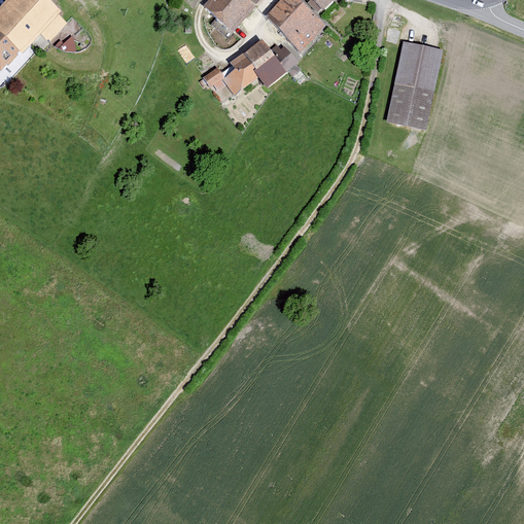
[(0,69),(2,71),(22,53),(24,55),(42,34),(49,41),(68,22),(61,15),(63,12),(48,0),(8,0),(0,9),(0,69)]
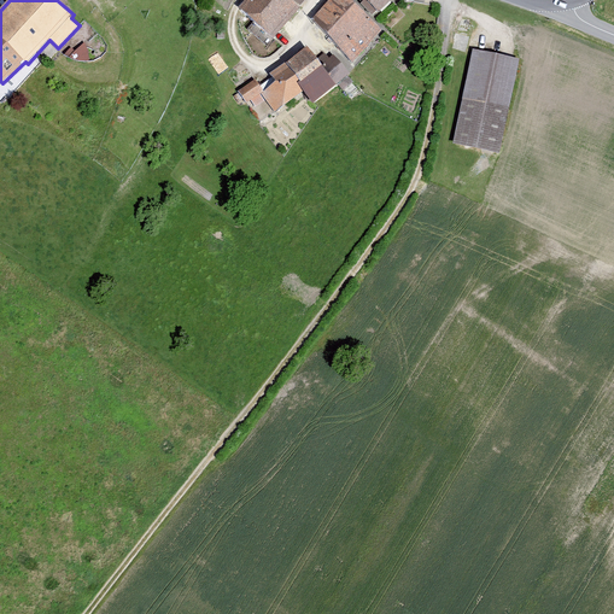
[(243,0),(238,6),(253,21),(247,28),(265,42),(300,6),(293,0),(243,0)]
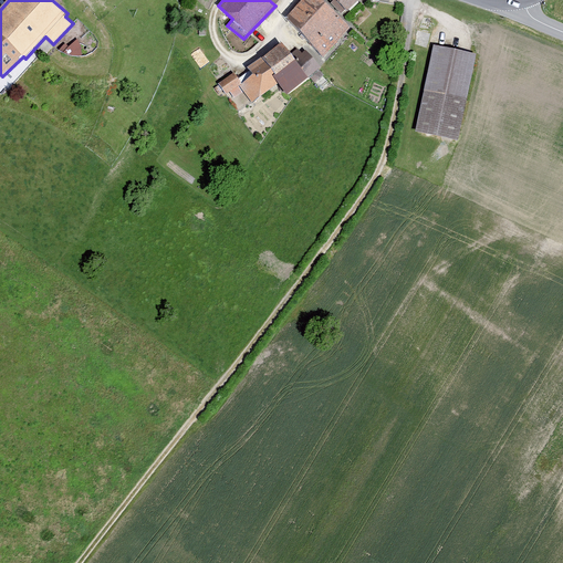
[(348,27),(320,0),(300,0),(285,17),(322,55),(348,27)]
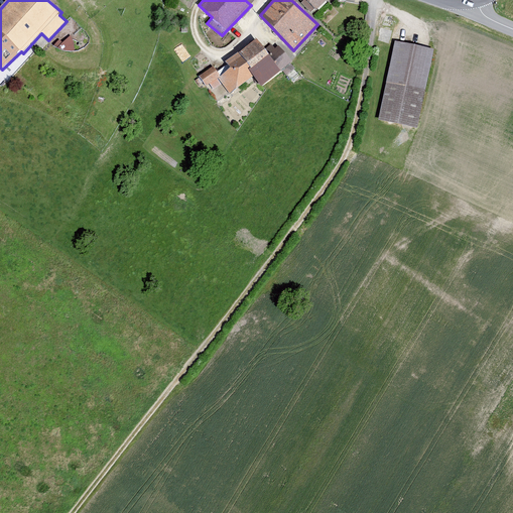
[(308,0),(316,8),(324,0),(308,0)]
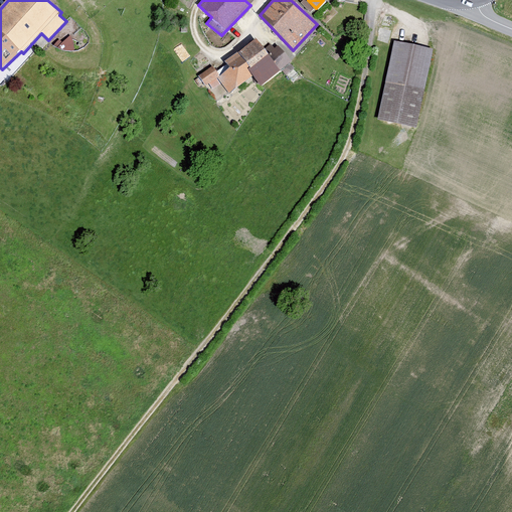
[(264,87),(283,72),(276,63),(258,39),(225,60),(226,62),(216,69),(213,64),(197,74),(209,91),(221,81),(227,90),(236,89),(253,76),(264,87)]
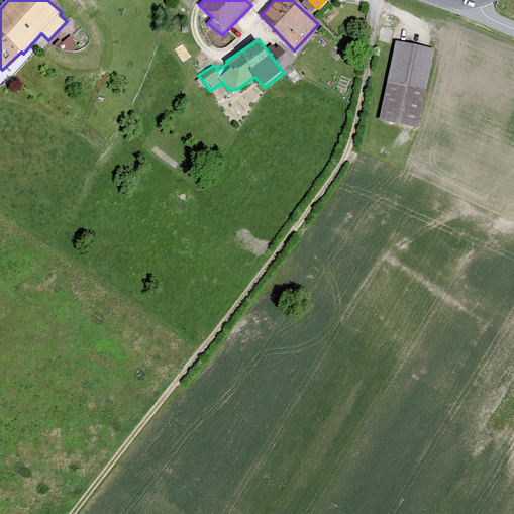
[(434,48),(396,39),(378,118),(417,126),(434,48)]
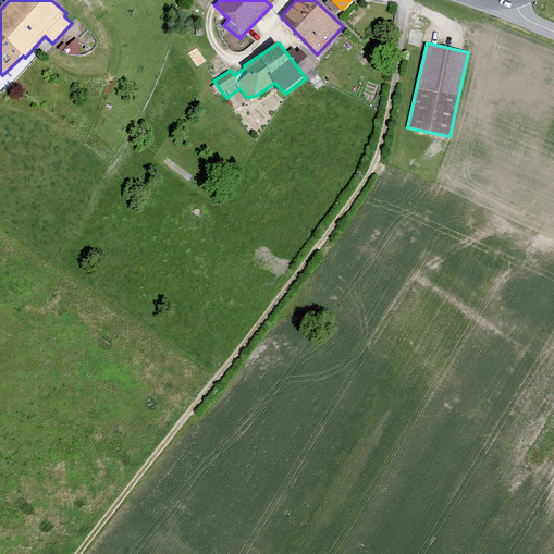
[(293,45),(286,50),(298,69),(311,59),(299,48),(297,50),(293,45)]
